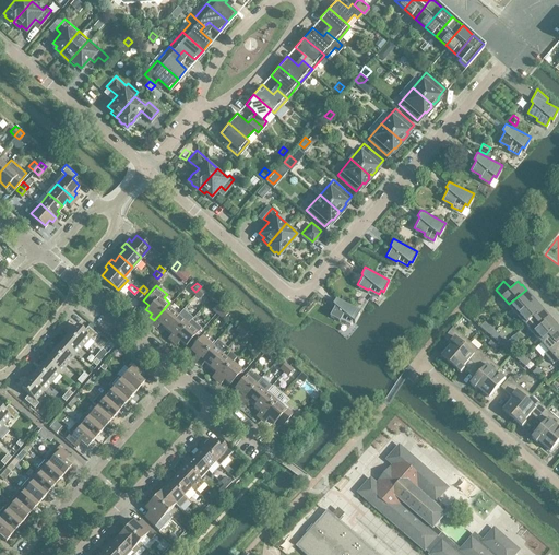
[(200,295),(204,290),(201,286),(195,292),(200,295)]
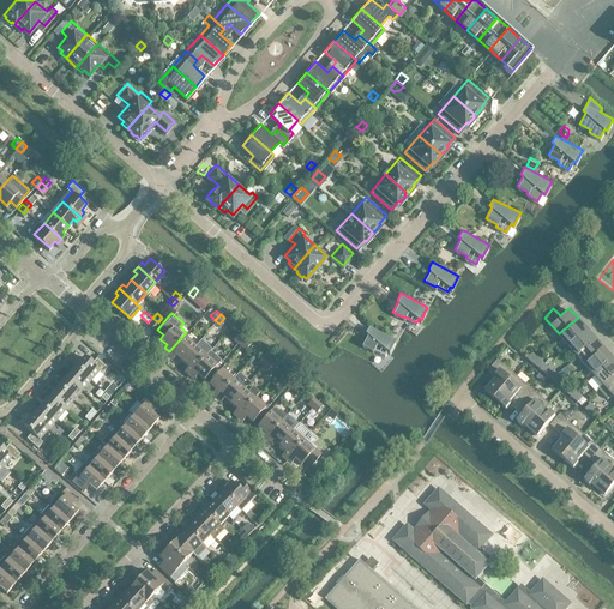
[(149,323),(155,327),(158,323),(152,318),(149,323)]
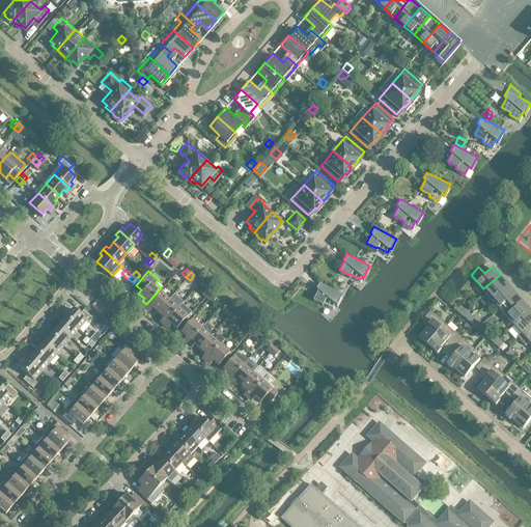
[(506,283),(503,280),(504,279),(500,275),(483,288),(492,297),(506,283)]
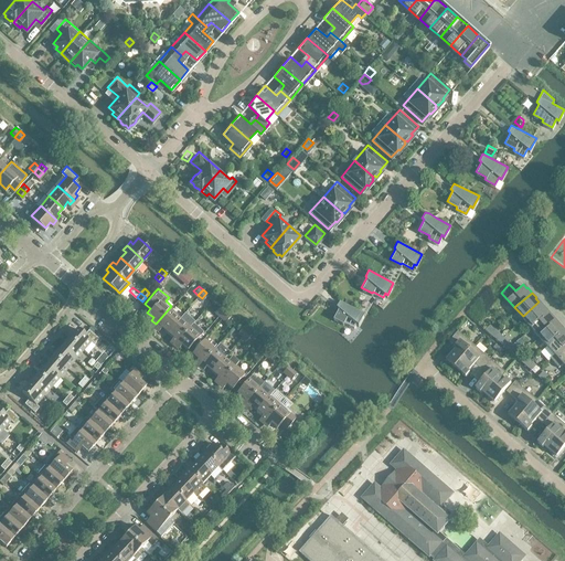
[(343,321),(344,320),(354,326),(356,321),(359,324),(364,311),(340,298),(337,305),(339,306),(333,317),(343,321)]
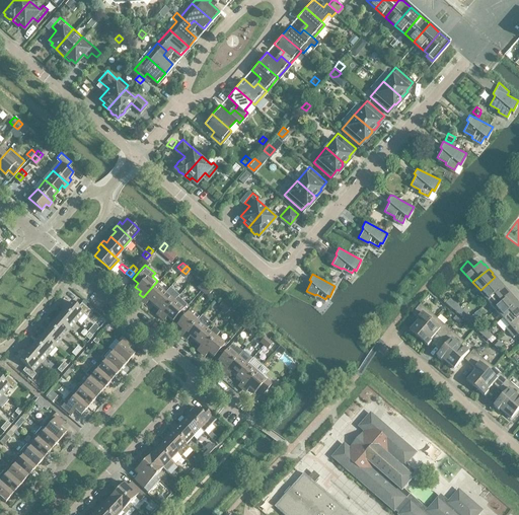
[(503,285),(500,280),(499,281),(495,277),(480,290),(488,298),(503,285)]
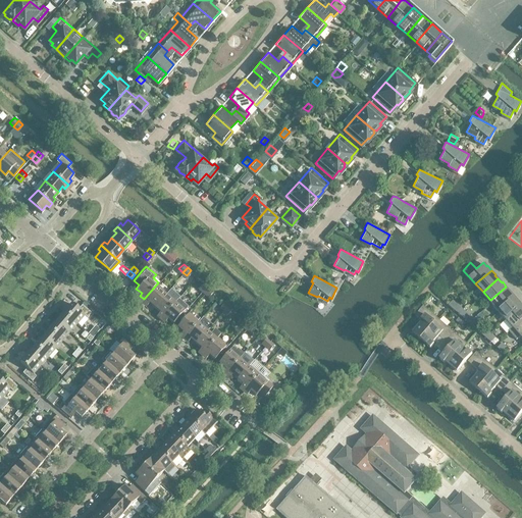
[(198,286),(202,289),(207,285),(203,280),(198,286)]
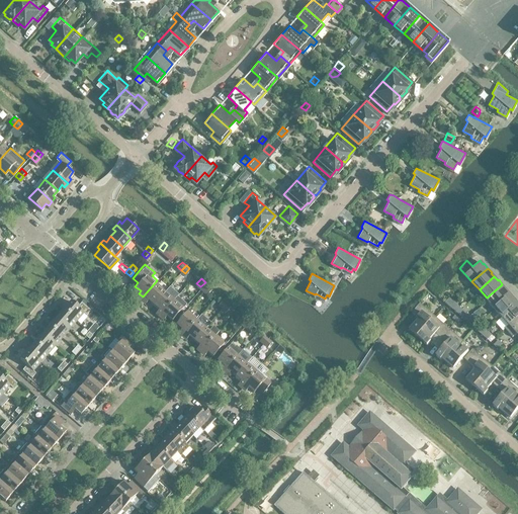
[(143,296),(146,300),(148,297),(154,302),(164,289),(161,286),(162,284),(157,280),(143,296)]
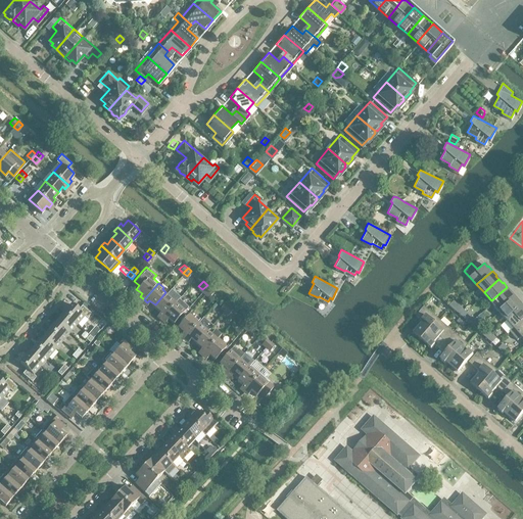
[(165,292),(155,304),(160,310),(158,312),(162,316),(177,298),(180,295),(181,294),(171,286),(165,292)]
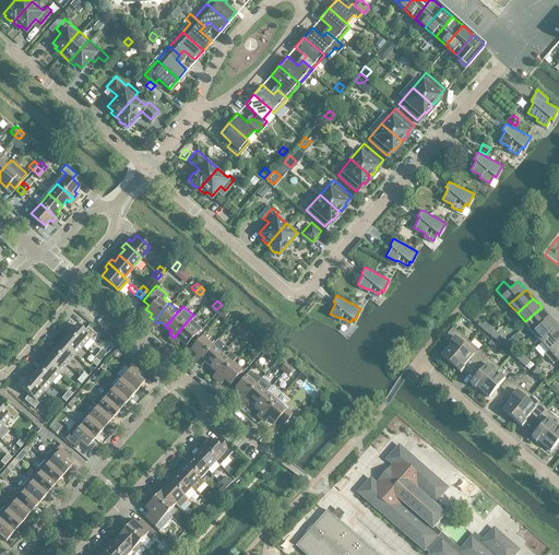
[(219,313),(224,316),(228,310),(224,307),(219,313)]
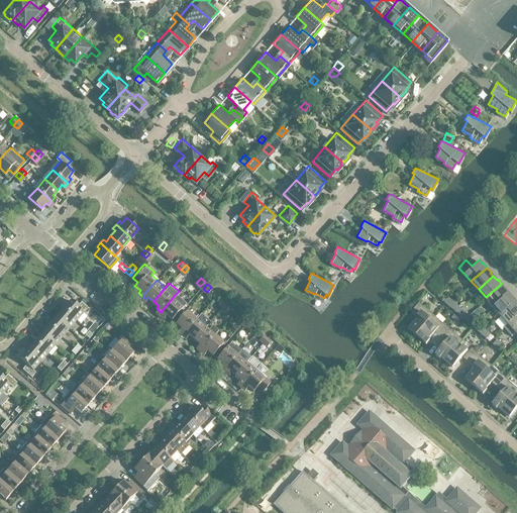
[(508,292),(504,289),(505,288),(501,284),(486,297),(493,305),(508,292)]
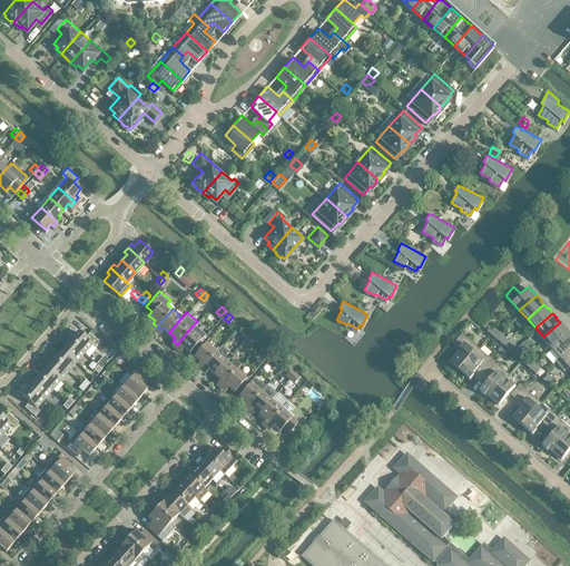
[(177,344),(180,348),(184,345),(189,350),(206,331),(196,322),(193,325),(177,344)]
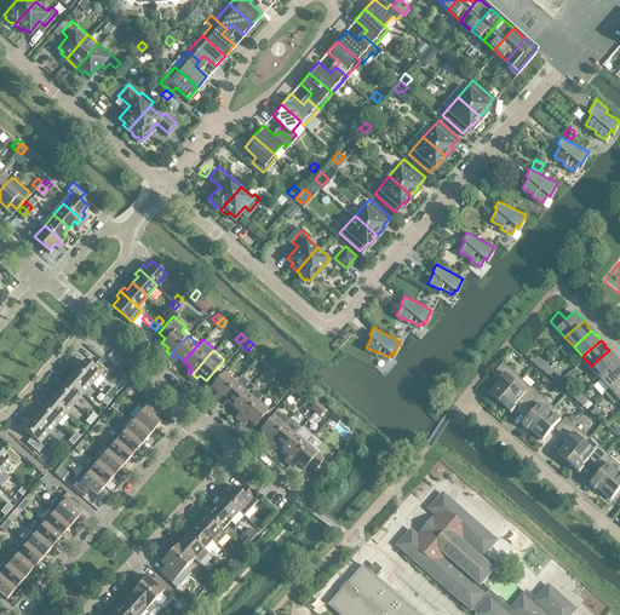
[(619,360),(614,354),(613,355),(609,350),(591,366),(600,375),(619,360)]
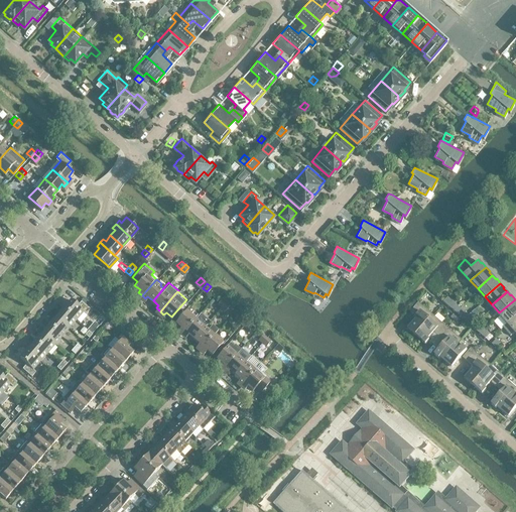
[(452,297),(447,293),(443,298),(447,301),(452,297)]
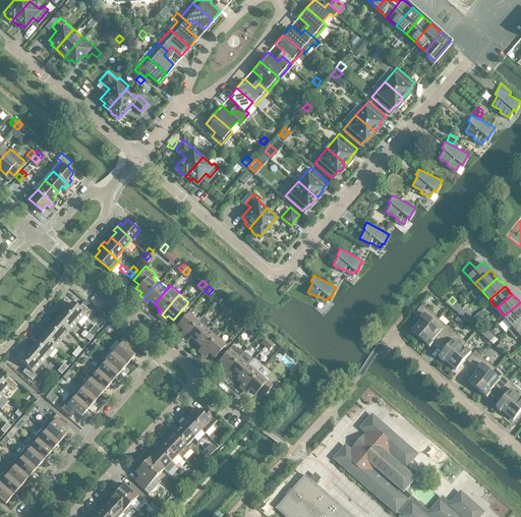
[(224,299),(220,304),(224,307),(228,302),(224,299)]
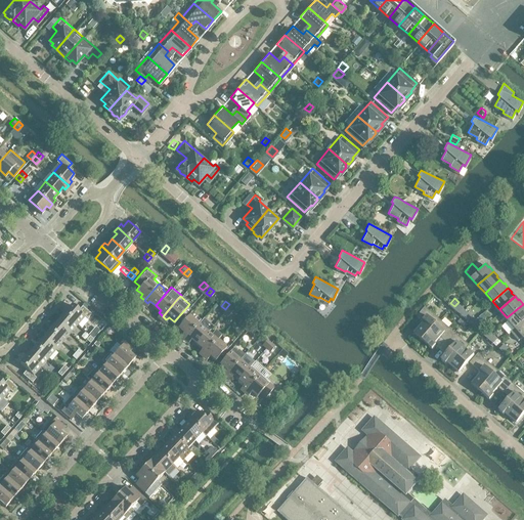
[(78,307),(72,302),(64,310),(78,321),(85,313),(87,315),(91,311),(82,303),(78,307)]
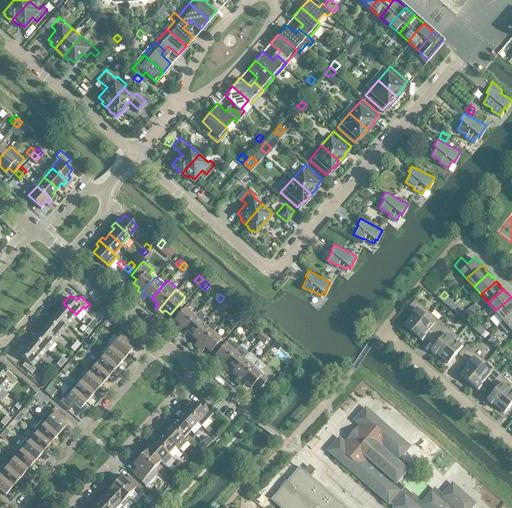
[(444,299),(448,303),(452,298),(448,295),(444,299)]
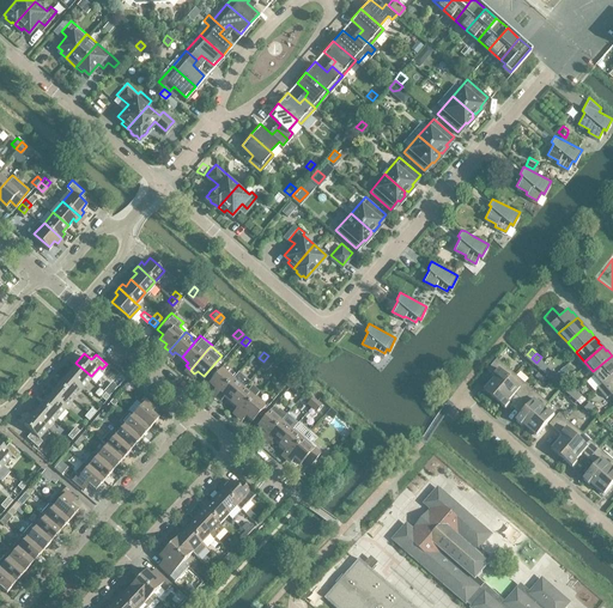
[(515,371),(497,354),(487,366),(493,372),(495,371),(496,374),(484,387),(493,395),(515,371)]
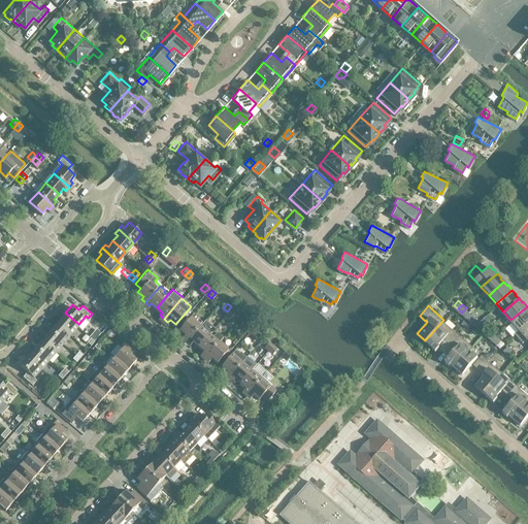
[(230,315),(235,309),(231,306),(227,312),(230,315)]
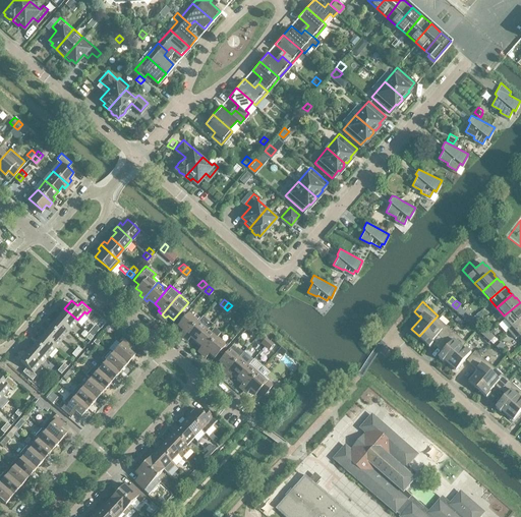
[(520,317),(520,316),(520,303),(520,302),(504,316),(512,325),(520,317)]
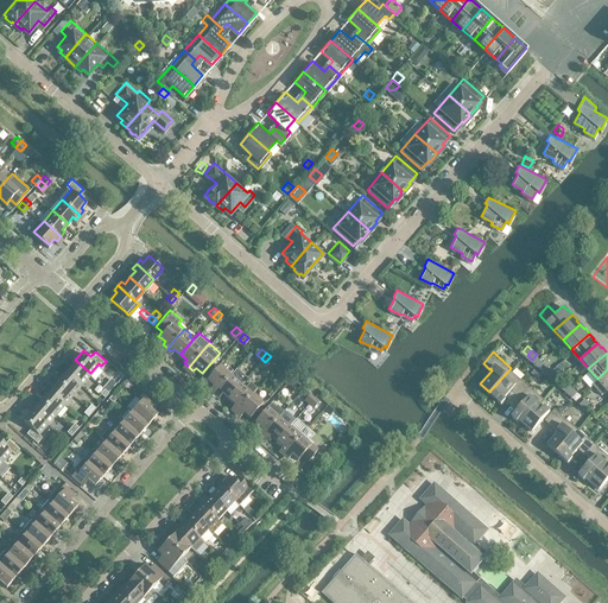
[(67,369),(82,382),(90,373),(75,360),(67,369)]
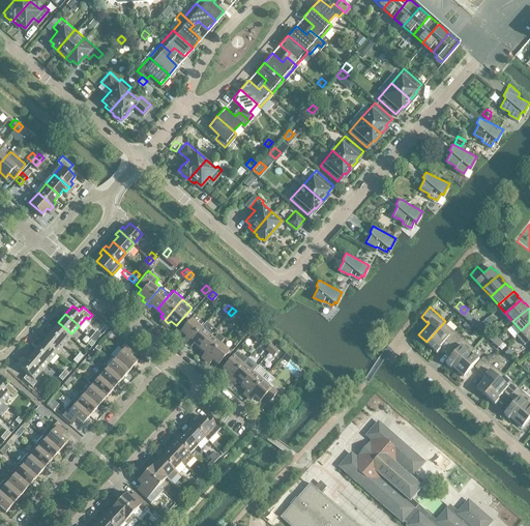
[(202,323),(197,318),(195,319),(192,316),(180,329),(185,333),(183,337),(187,340),(202,323)]
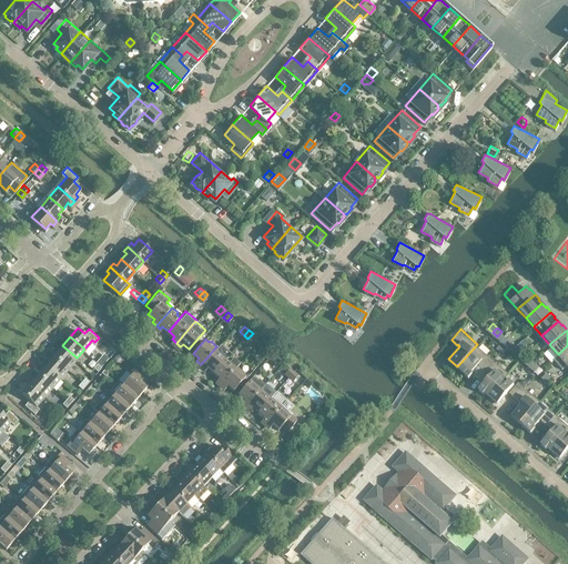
[(516,343),(511,339),(507,344),(511,349),(516,343)]
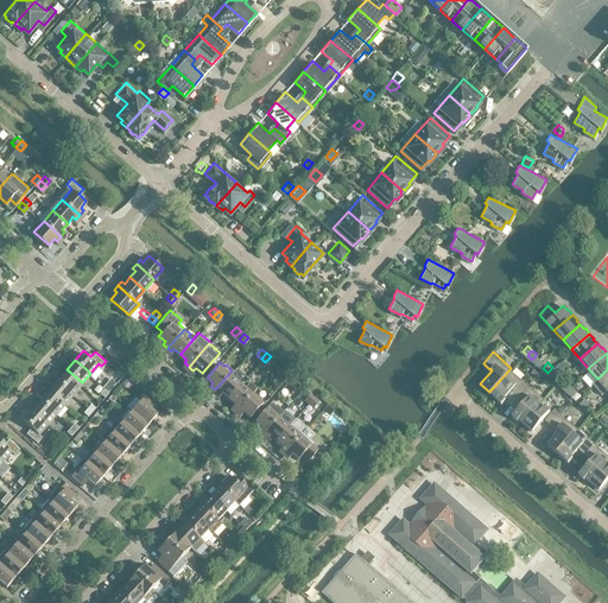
[(232,370),(215,389),(220,394),(222,391),(228,397),(241,381),(247,374),(236,365),(232,370)]
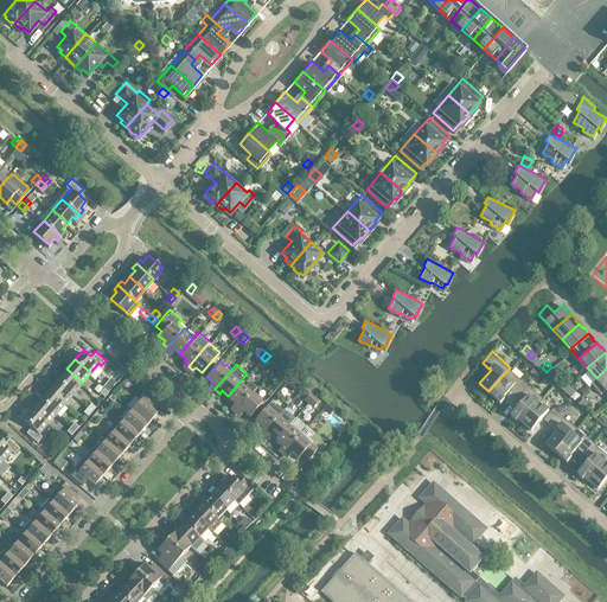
[(547,372),(551,376),(556,370),(551,366),(547,372)]
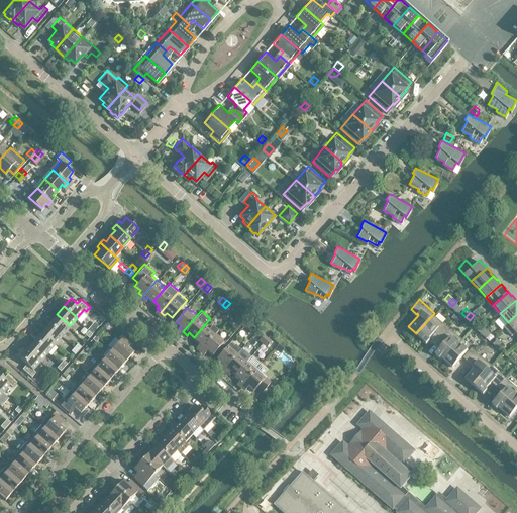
[(237,318),(241,321),(245,317),(241,313),(237,318)]
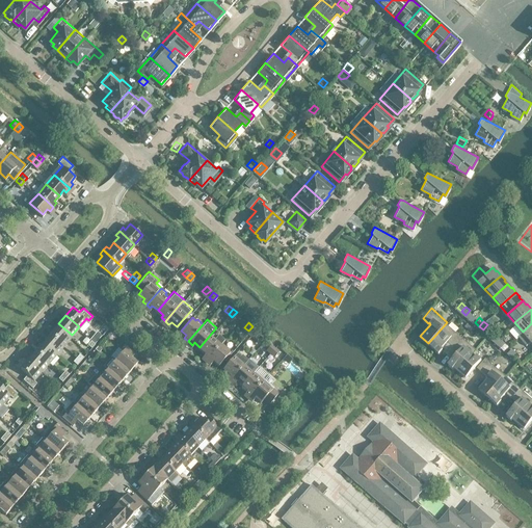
[(448,339),(448,340),(453,344),(461,335),(447,322),(428,343),(439,351),(442,347),(441,345),(447,338),(448,339)]
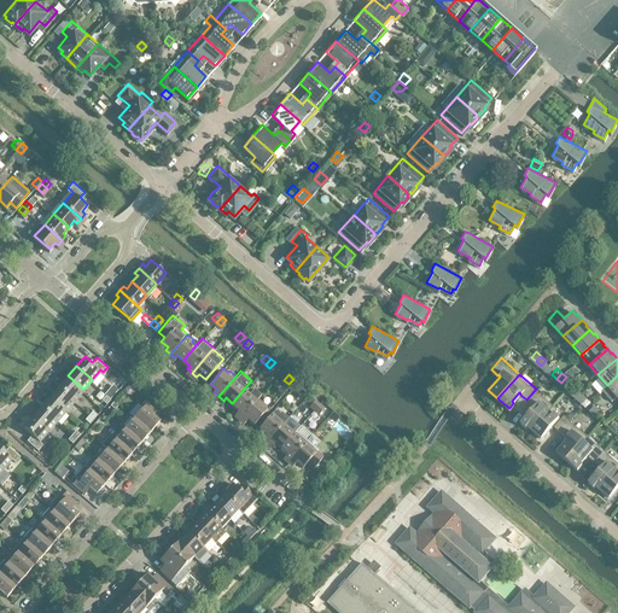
[(58,385),(74,400),(83,389),(68,375),(58,385)]
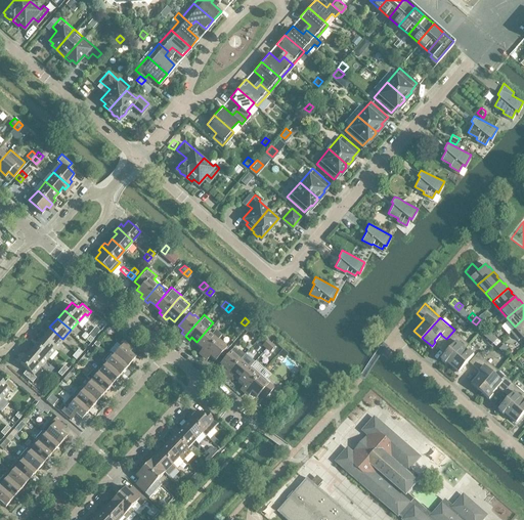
[(523,318),(515,327),(511,330),(518,338),(522,335),(523,337),(523,318)]
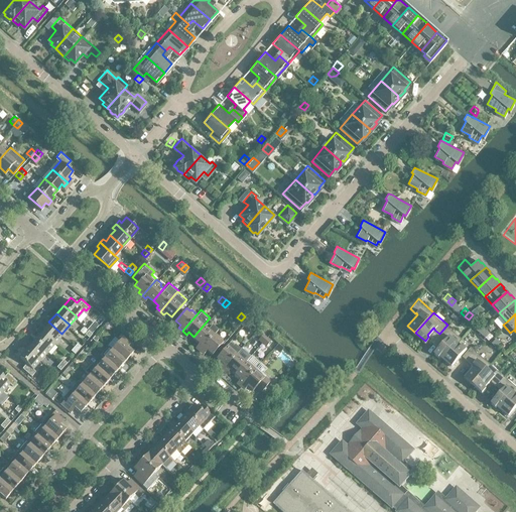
[(243,324),(247,327),(251,322),(247,318),(243,324)]
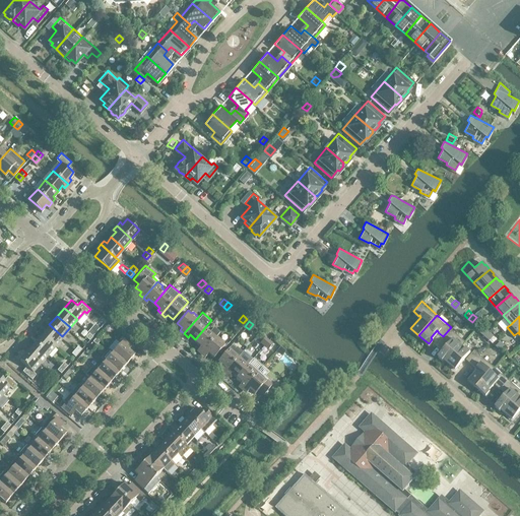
[(42,333),(55,344),(62,336),(49,324),(42,333)]
